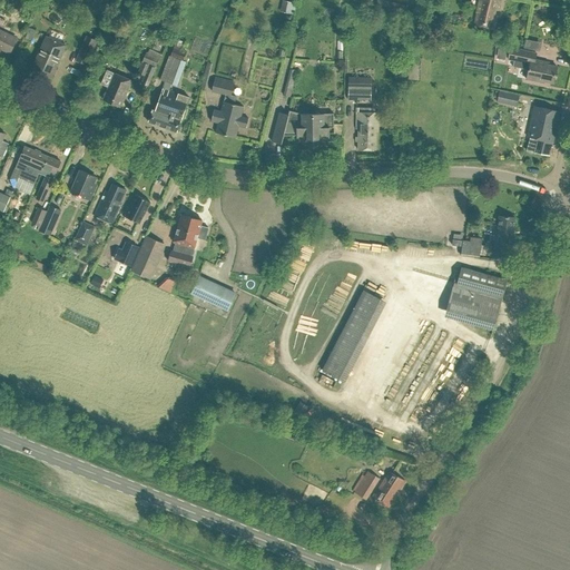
[(288,0),(287,0),(286,9),(295,10),(296,1),(288,0)]
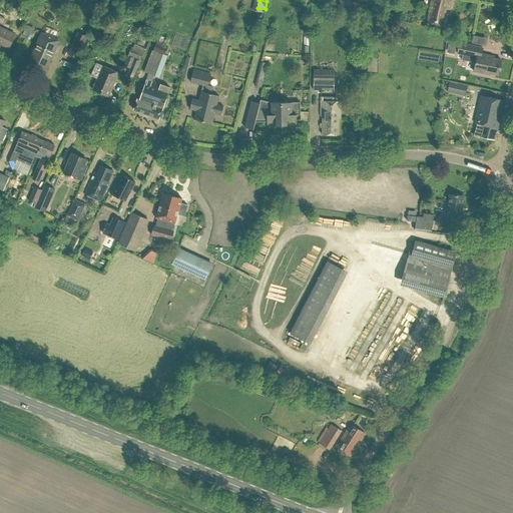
[(449,9),(450,0),(431,0),(429,12),(430,12),(427,22),(444,26),(447,16),(445,15),(446,9),(449,9)]
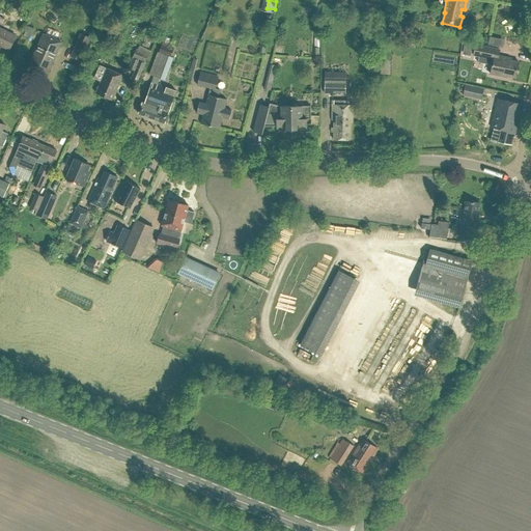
[(380,4),(380,5),(378,12),(386,15),(388,6),(380,4)]
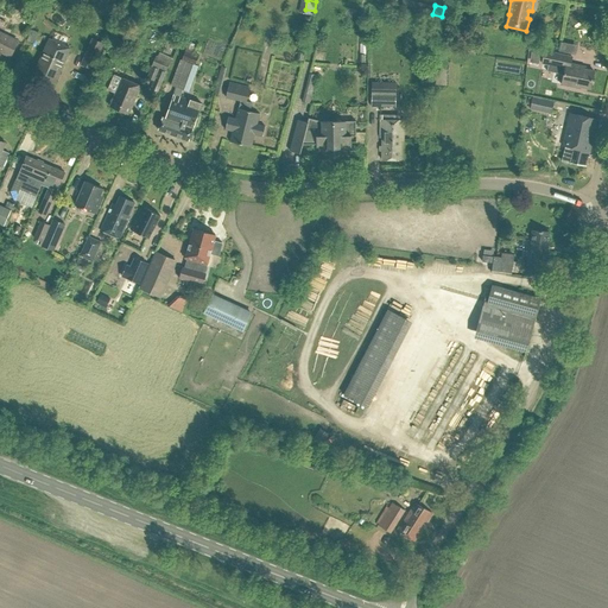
[(107,12),(101,25),(111,29),(116,16),(107,12)]
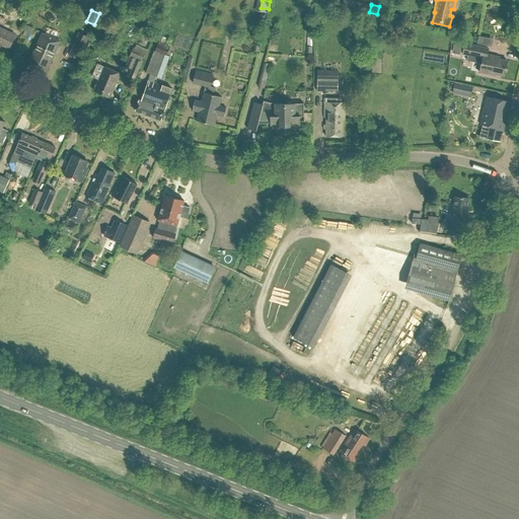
[(0,44),(8,48),(15,35),(0,27),(0,44)]
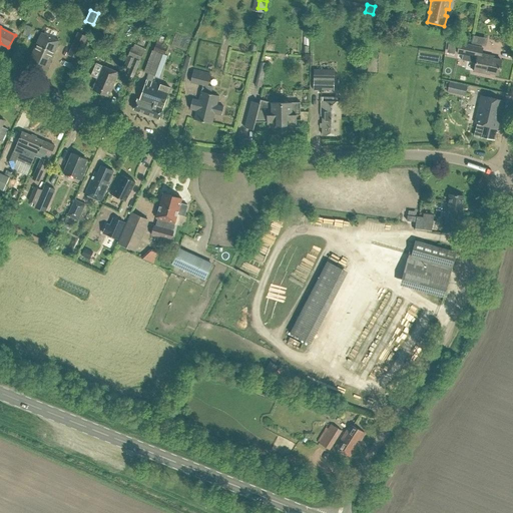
[(46,70),(59,40),(41,32),(28,62),(46,70)]
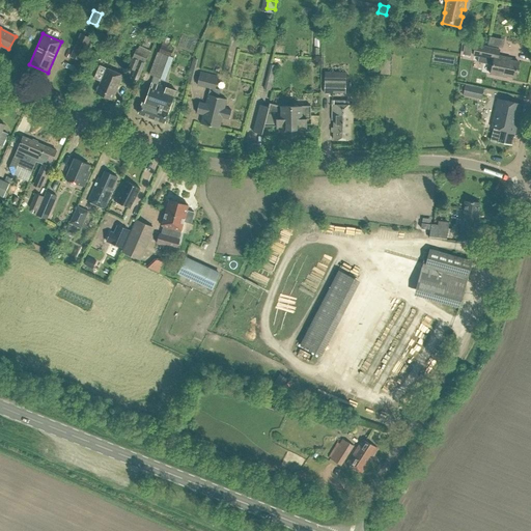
[(164,37),(159,52),(158,52),(157,53),(149,75),(160,79),(165,80),(173,57),(170,56),(173,49),(169,47),(171,39),(164,37)]
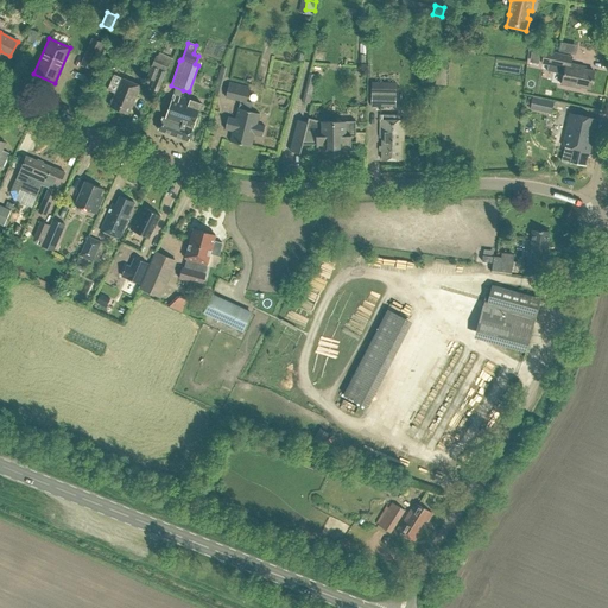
[(92,69),(97,56),(86,51),(80,64),(92,69)]
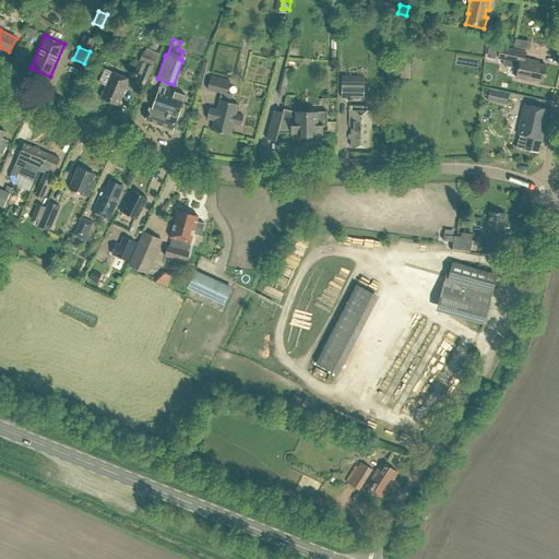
[(503,66),(512,68),(518,69),(516,78),(534,82),(534,80),(543,82),(546,66),(537,63),(538,61),(524,59),(526,52),(500,47),(498,58),(504,60),(503,66)]
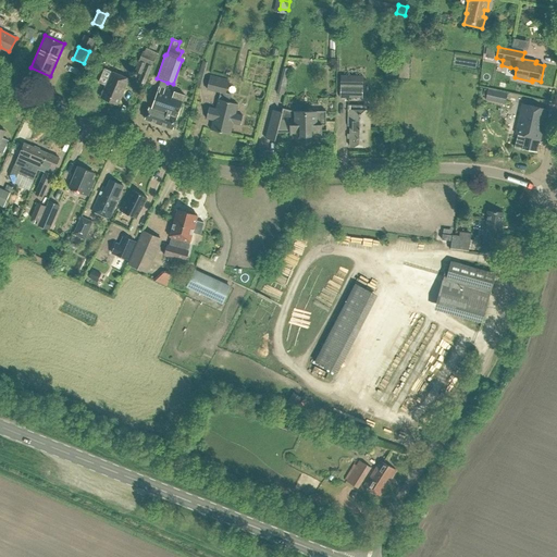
[(143,51),(135,71),(140,74),(137,82),(145,85),(157,53),(146,49),(144,52),(143,51)]
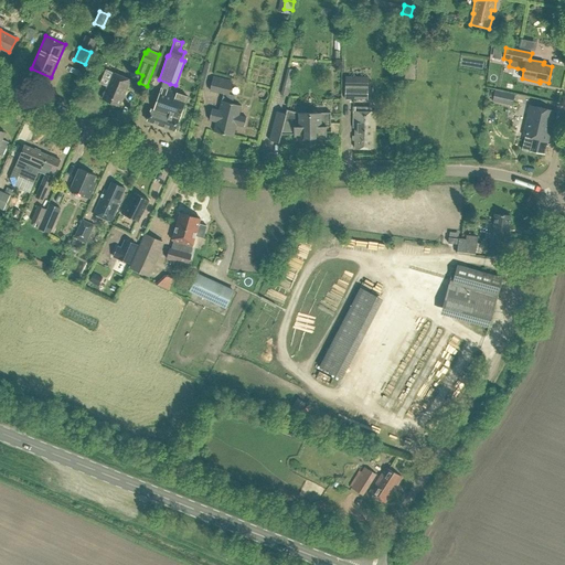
[(106,70),(100,83),(108,87),(103,99),(119,106),(130,81),(130,80),(106,70)]
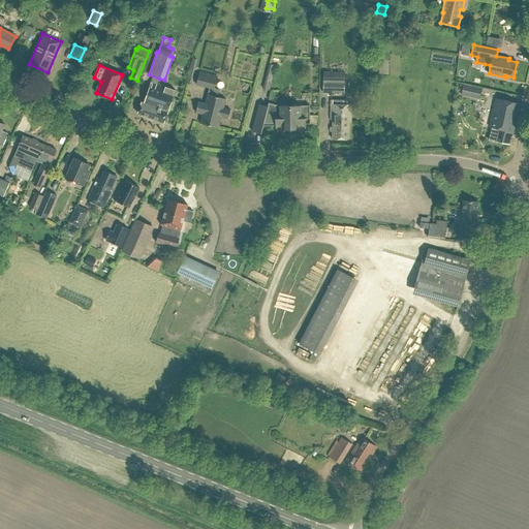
[(228,119),(230,110),(223,109),(226,99),(217,97),(219,90),(215,89),(218,78),(199,72),(196,85),(209,88),(208,94),(205,103),(198,101),(196,110),(203,112),(200,123),(219,128),(221,117),(228,119)]
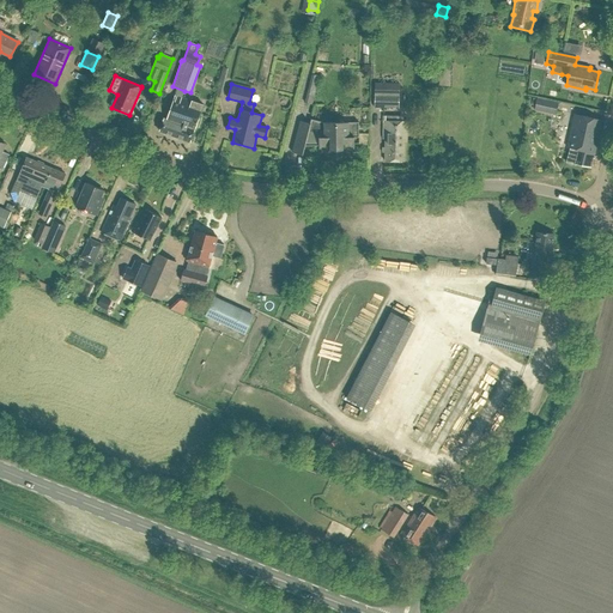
[(375,84),(375,107),(399,108),(399,84),(375,84)]
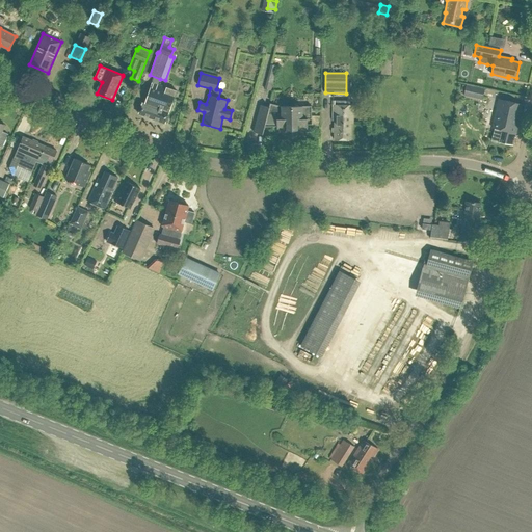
[(165,124),(177,91),(176,90),(176,91),(152,82),(144,103),(142,103),(138,113),(165,124)]
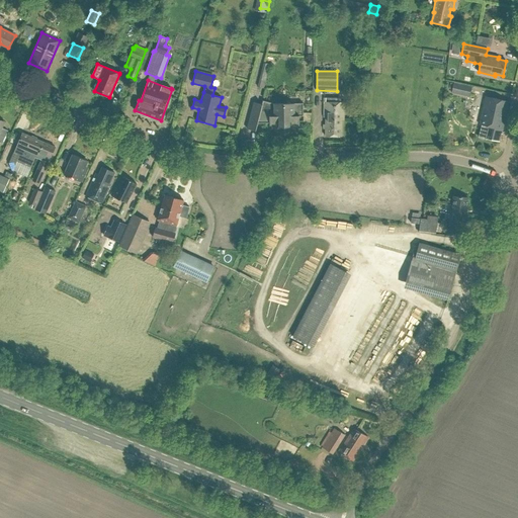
[(454,84),(452,93),(469,97),(471,87),(454,84)]
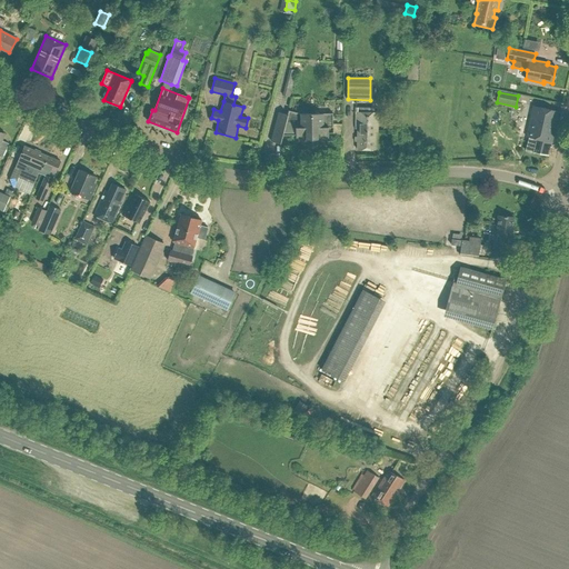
[(551,142),(559,111),(533,106),(526,137),(529,138),(526,151),(548,156),(551,142)]
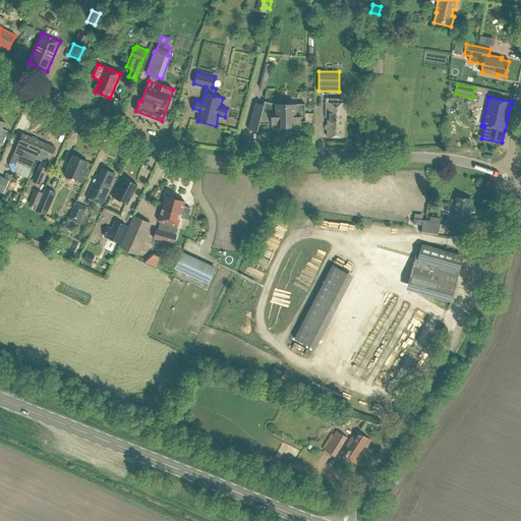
[(326,103),(326,118),(328,118),(327,137),(344,137),(344,121),(346,121),(346,112),(347,112),(347,103),(343,103),(332,103),(332,99),(328,98),(328,103),(326,103)]
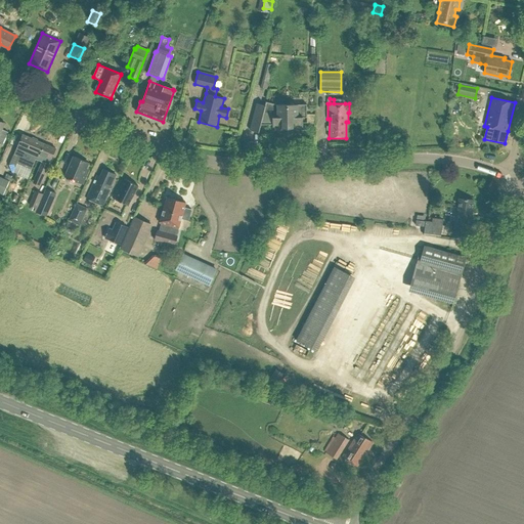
[(257,103),(250,130),(259,133),(261,125),(272,125),(272,128),(277,128),(282,128),(293,128),(303,127),(303,118),(306,118),(307,118),(307,114),(307,104),(298,104),(298,107),(289,107),(289,106),(287,106),(287,107),(277,107),(277,104),(266,101),(265,105),(257,103)]
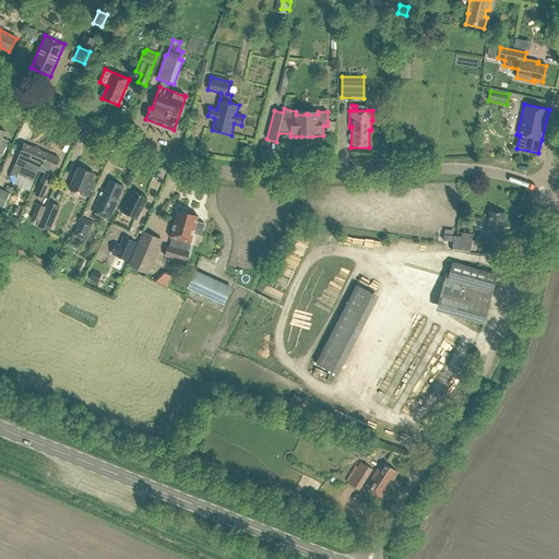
[(38,169),(40,170),(48,153),(25,143),(19,157),(24,159),(18,175),(34,181),(38,169)]
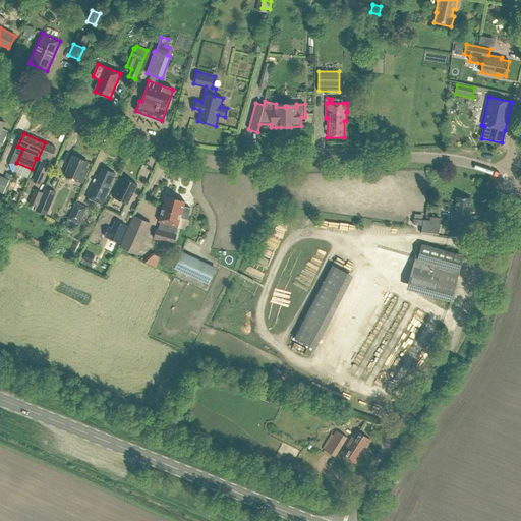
[(43,177),(55,148),(45,142),(38,159),(42,161),(37,174),(43,177)]
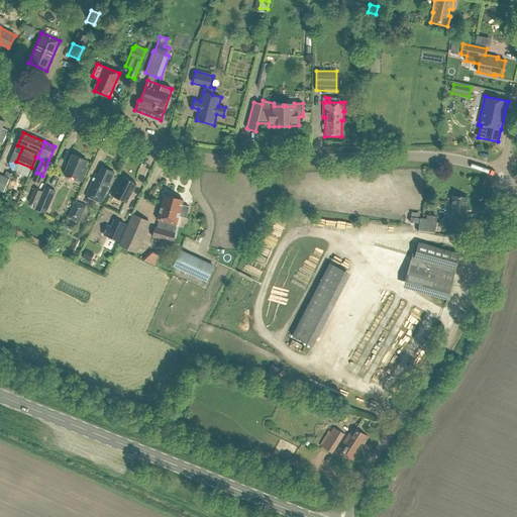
[(64,174),(69,176),(82,181),(85,173),(83,172),(88,161),(77,157),(72,153),(64,174)]
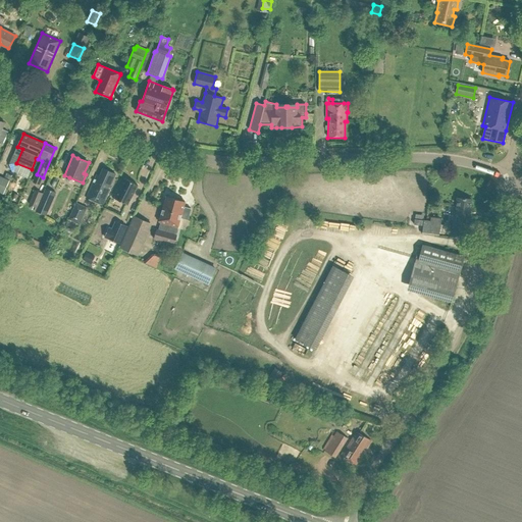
[(95,177),(88,194),(86,198),(102,205),(111,186),(110,186),(115,174),(103,168),(98,179),(95,177)]
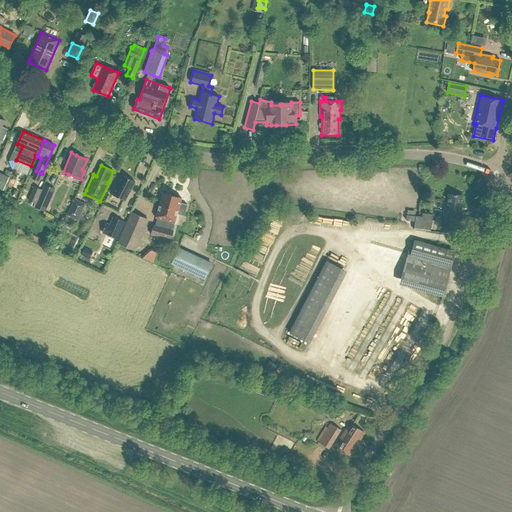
[(0,173),(0,191),(2,192),(9,177),(0,173)]
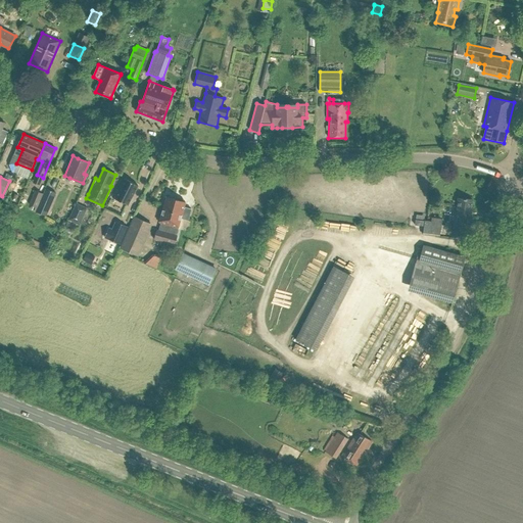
[(112,197),(128,205),(138,186),(125,179),(121,189),(117,187),(112,197)]
